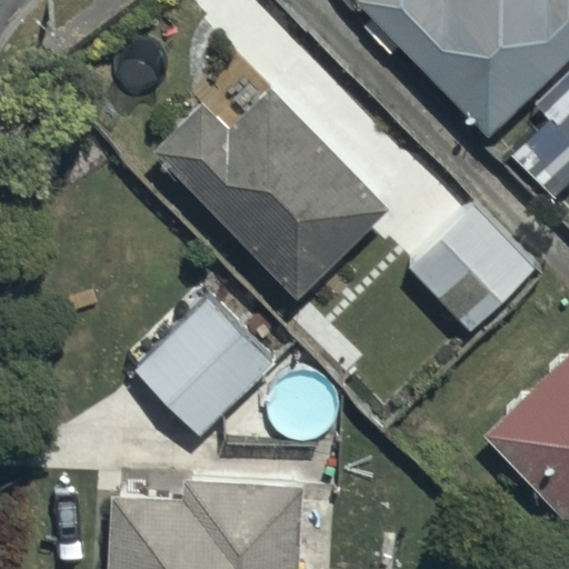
[(489,136),(568,58),(568,0),(360,0),(359,2),(489,136)]
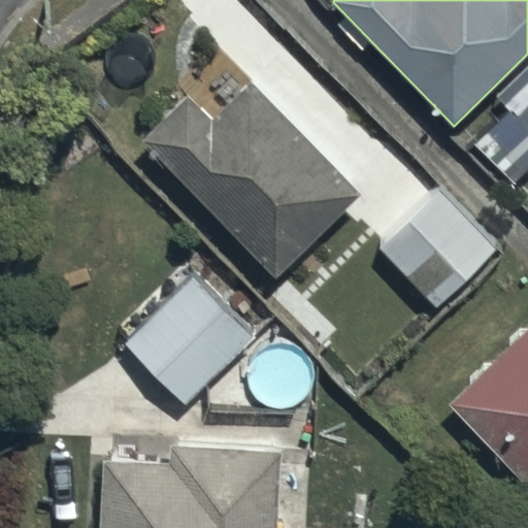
[(362,196),(251,83),(211,121),(189,98),(144,142),(277,279),(362,196)]
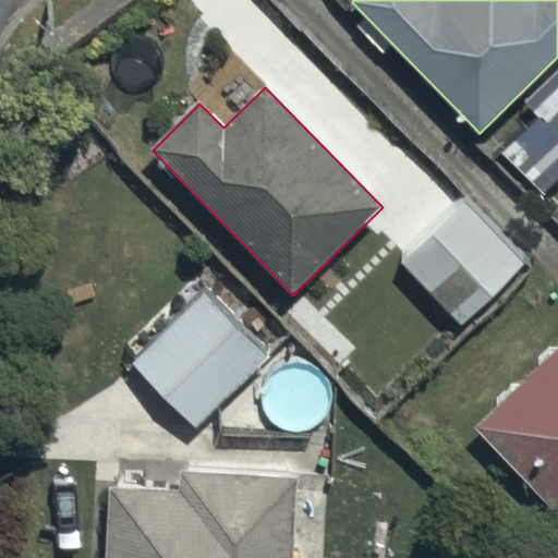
[(557,134),(541,116),(514,140),(557,186),(557,134)]
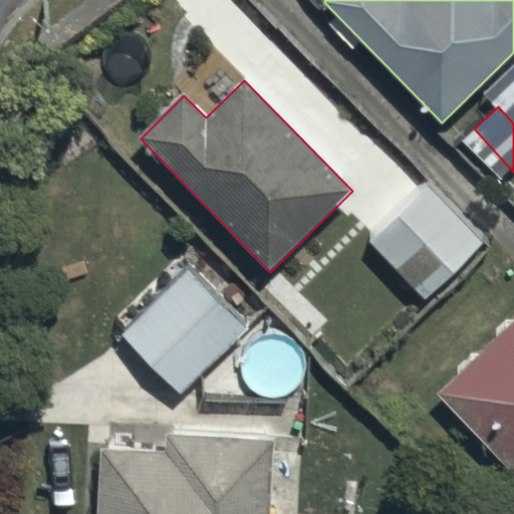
[(489,247),(427,187),(372,242),(429,297),(448,278),(453,283),(489,247)]
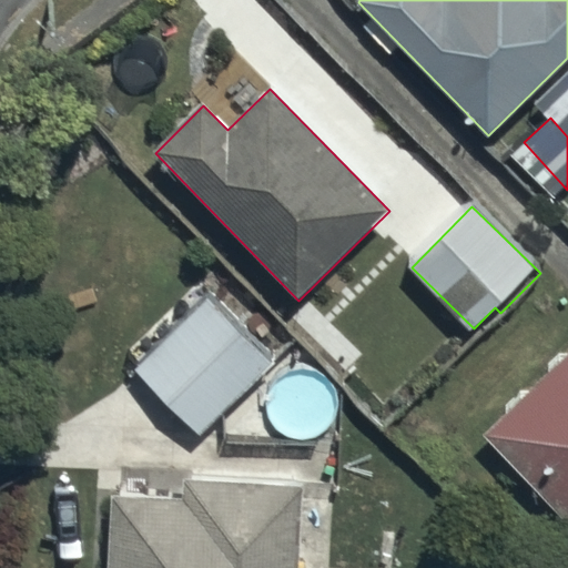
[(200,430),(269,362),(206,300),(138,367),(200,430)]
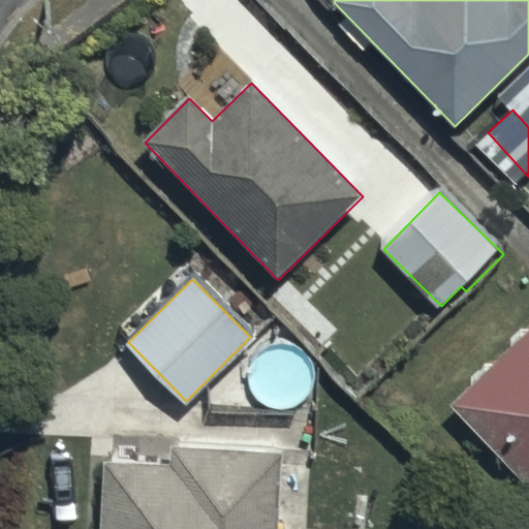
[(528,330),(450,406),(528,487),(528,330)]
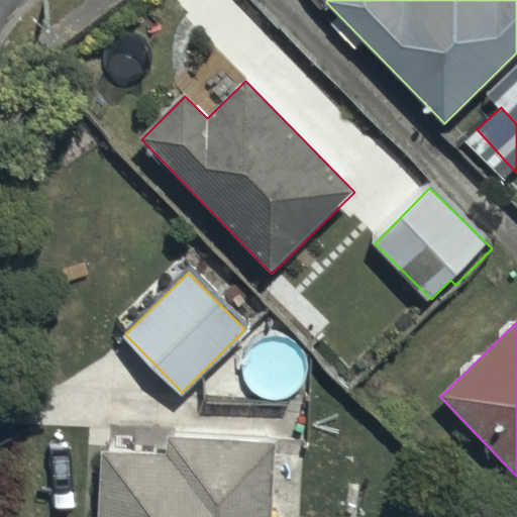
[(99,451),(95,516),(273,516),(277,442),(169,437),(168,453),(99,451)]
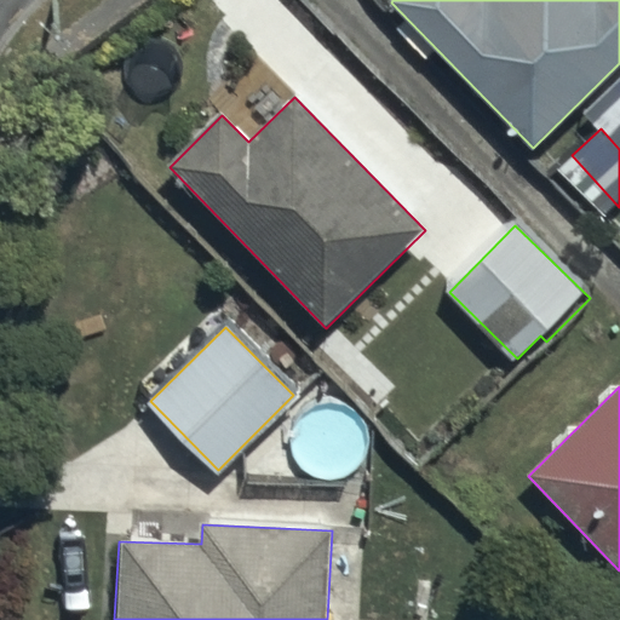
All buildings are outlined.
